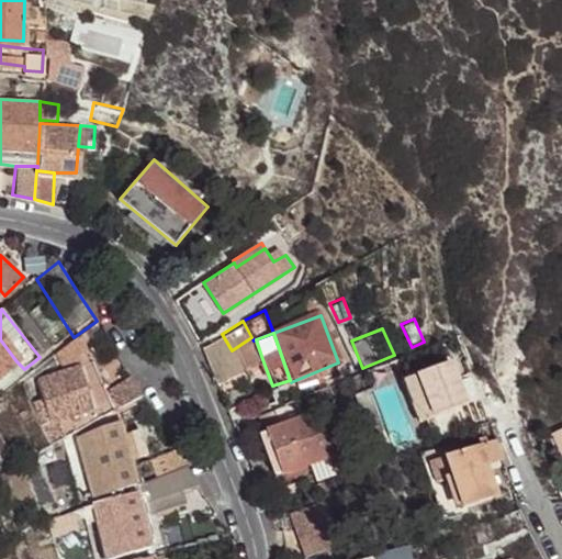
[(222,334),(202,346),(212,371),(215,380),(262,359),(256,339),(254,341),(251,337),(232,350),(222,334)]
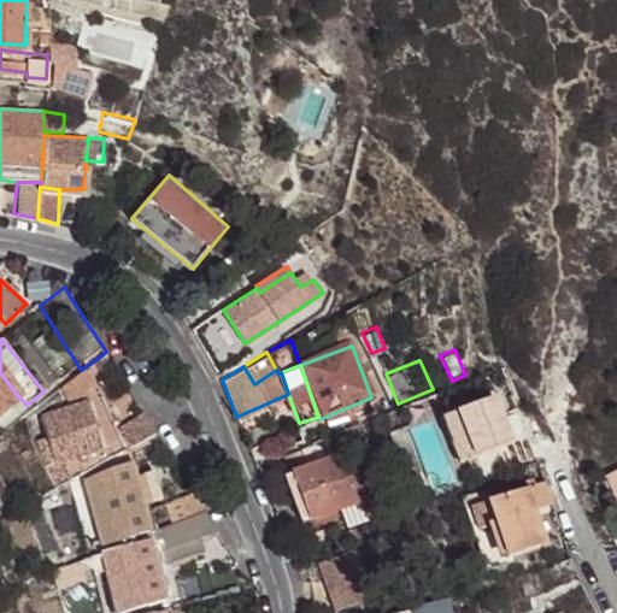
[(0,372),(0,411),(18,396),(0,372)]
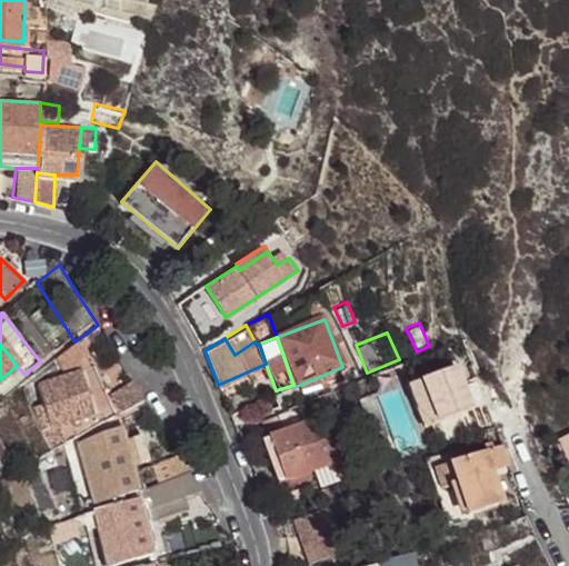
[(438,425),(492,408),(479,364),(425,380),(438,425)]
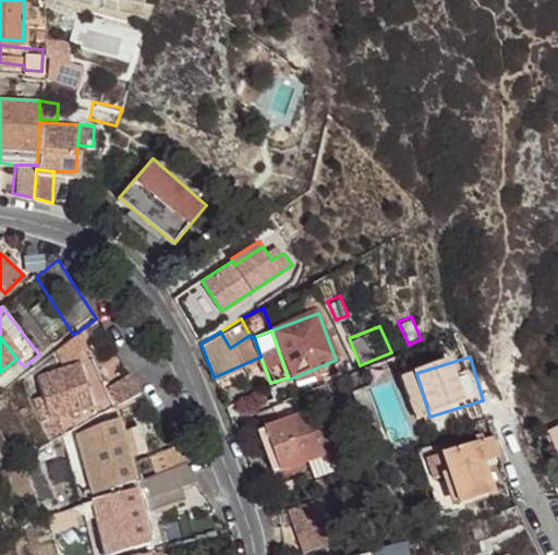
[(45,394),(52,413),(88,405),(77,364),(43,374),(45,394)]
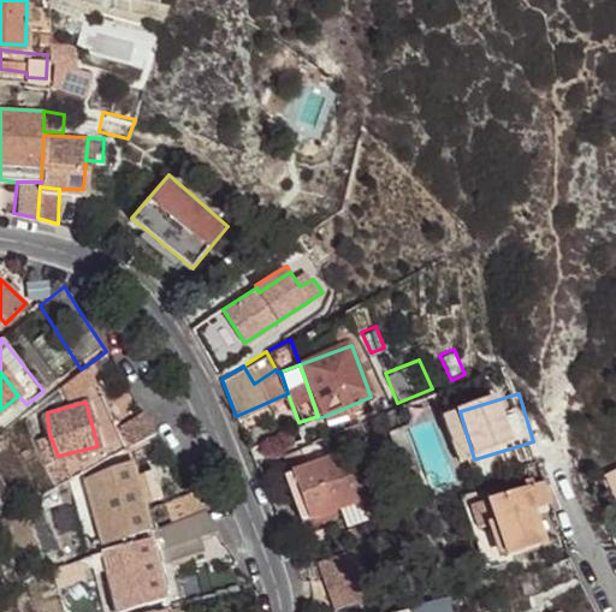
[(118,425),(130,445),(155,431),(143,409),(118,425)]
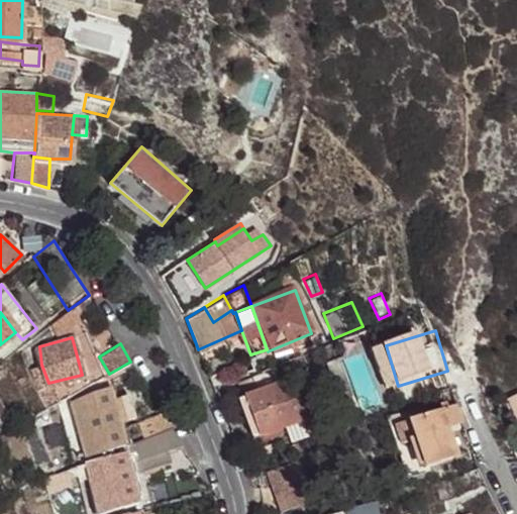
[(255,371),(274,363),(270,350),(268,351),(267,349),(250,354),(255,371)]
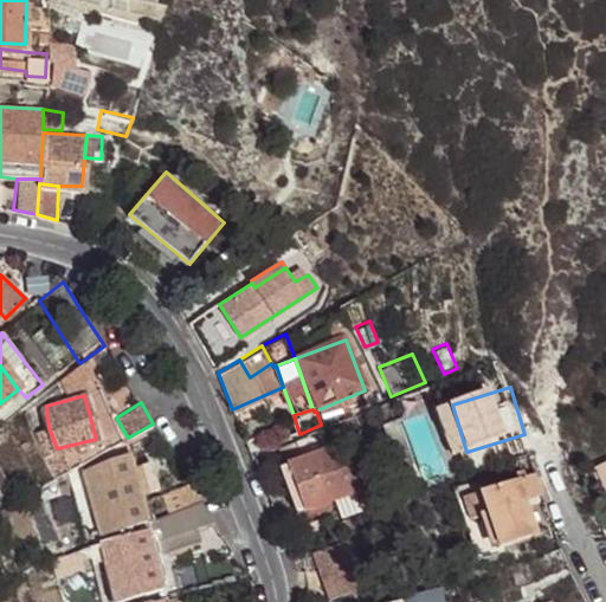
[(32,431),(45,483),(64,472),(57,448),(49,427),(32,431)]
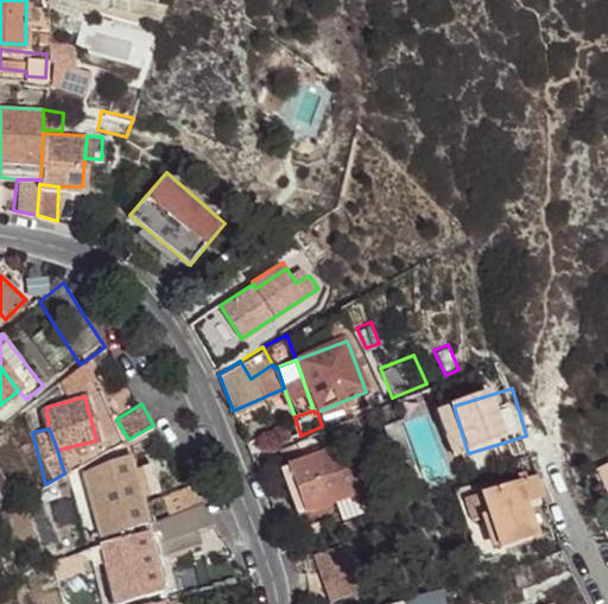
[(301,436),(280,445),(297,488),(301,487),(308,506),(360,485),(341,440),(308,453),(301,436)]
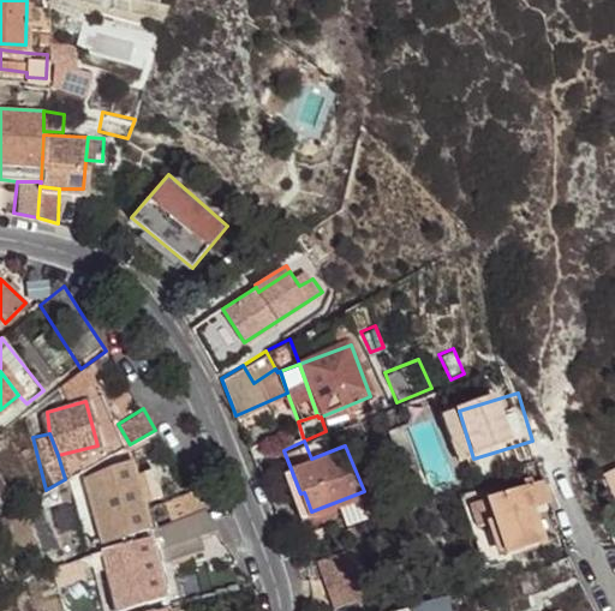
[(82,472),(99,540),(144,528),(147,528),(137,499),(131,473),(130,459),(82,472)]
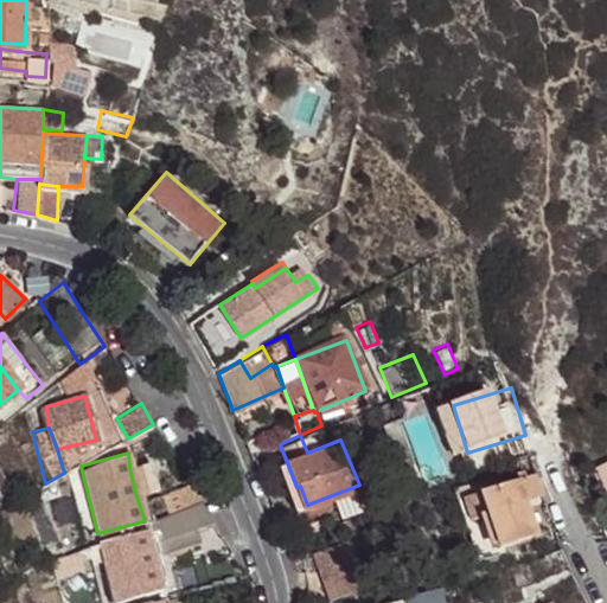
[(149,462),(129,467),(135,493),(157,487),(149,462)]
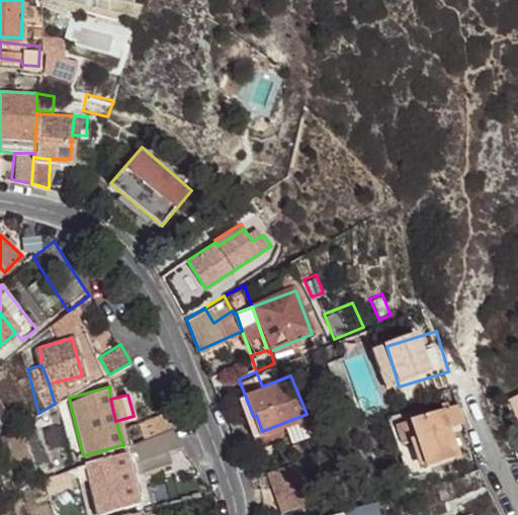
[(456,405),(441,410),(447,429),(462,424),(456,405)]
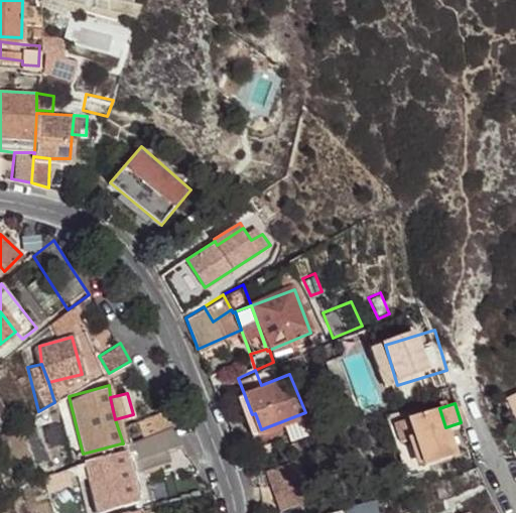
[(406,417),(422,466),(449,458),(440,428),(445,427),(439,408),(406,417)]
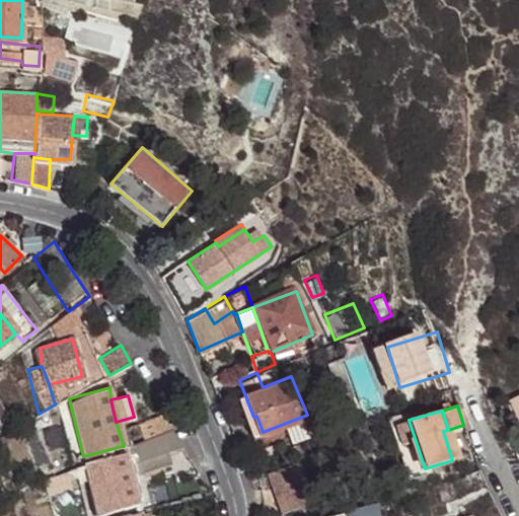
[(140,426),(144,441),(174,433),(167,419),(140,426)]
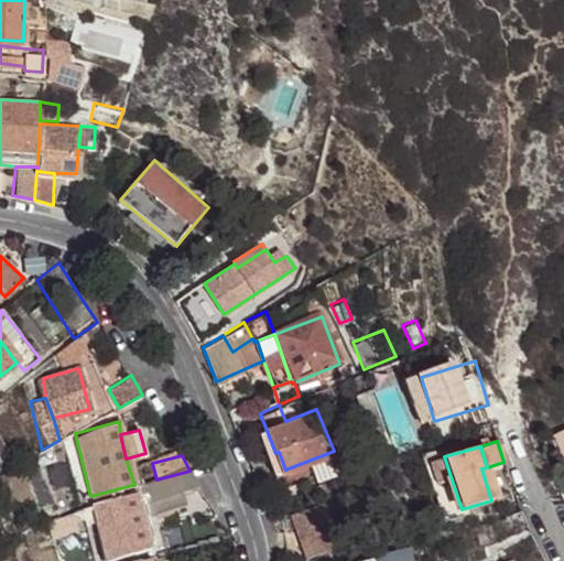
[(137,484),(141,483),(156,479),(152,463),(133,467),(137,484)]
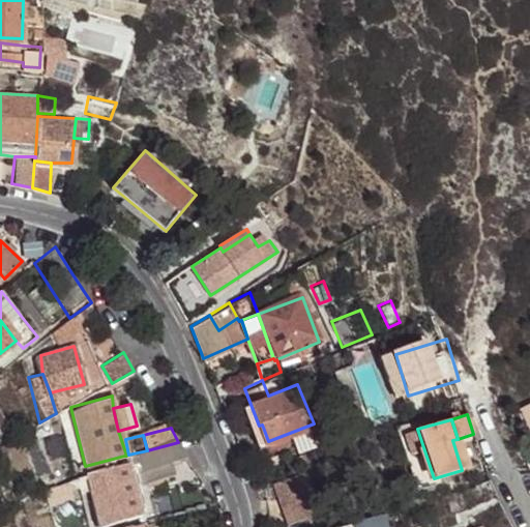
[(452,440),(462,470),(468,468),(458,439),(452,440)]
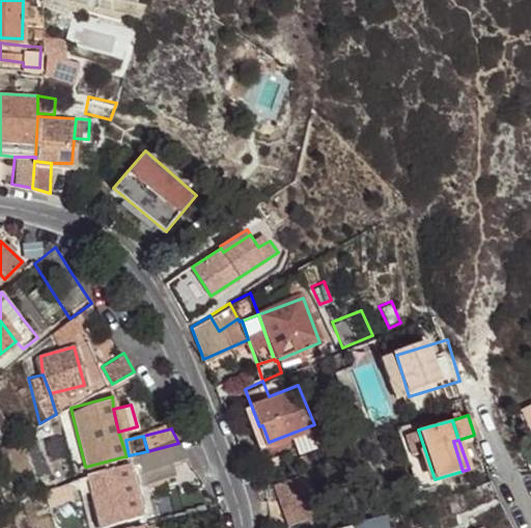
[(147,451),(133,454),(138,471),(172,463),(189,459),(178,443),(147,451)]
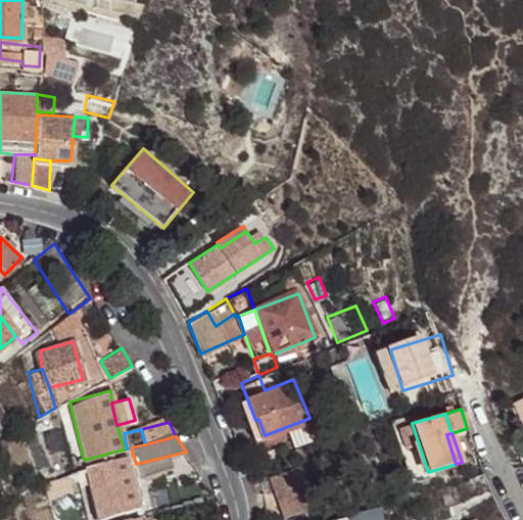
[(125,450),(123,450),(124,459),(126,466),(136,464),(131,447),(127,448),(125,450)]
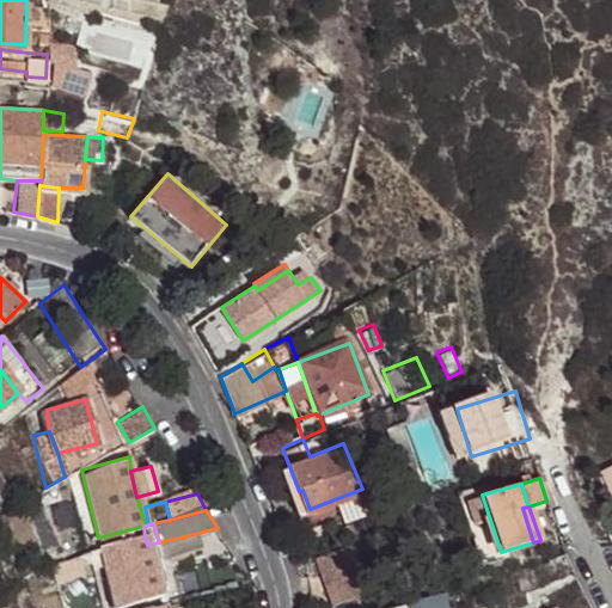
[(202,550),(199,533),(159,542),(147,545),(151,563),(202,550)]
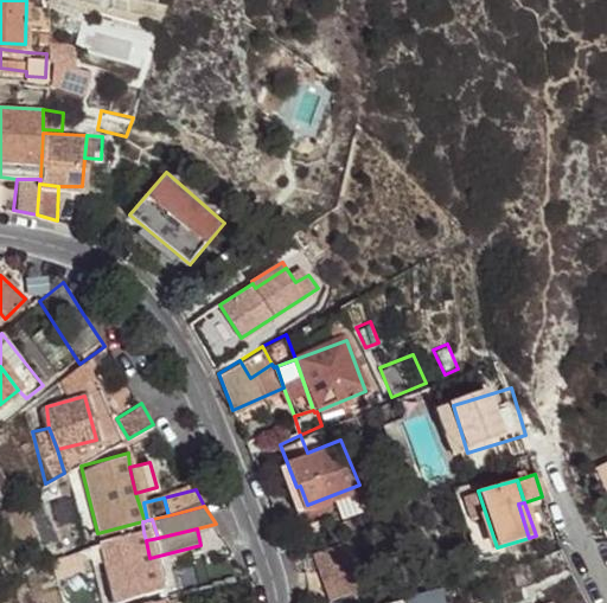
[(117,602),(159,594),(149,558),(146,540),(144,532),(95,544),(108,602),(117,602)]
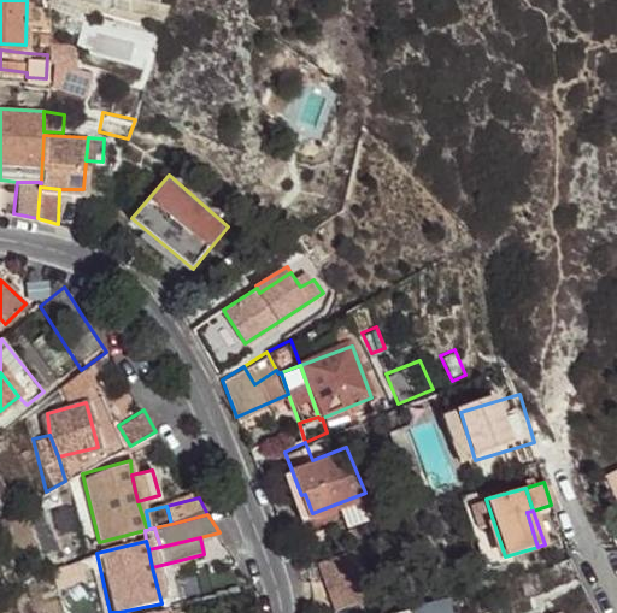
[(354,547),(319,559),(338,608),(372,595),(354,547)]
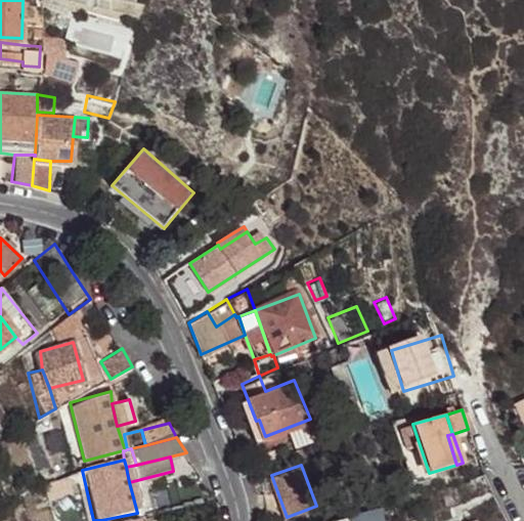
[(64,468),(40,478),(46,495),(71,486),(64,468)]
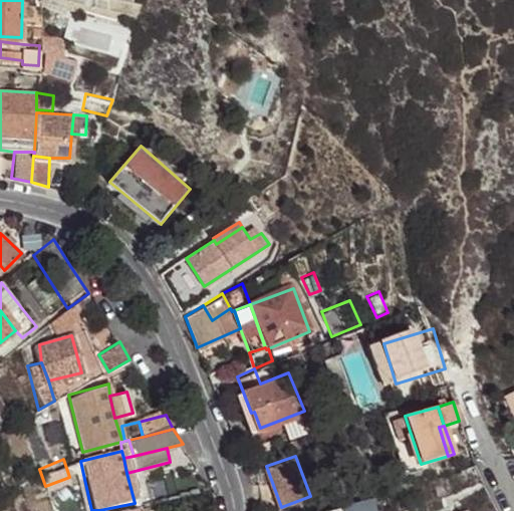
[(358,510),(374,506),(371,497),(363,499),(339,507),(340,510),(358,510)]
